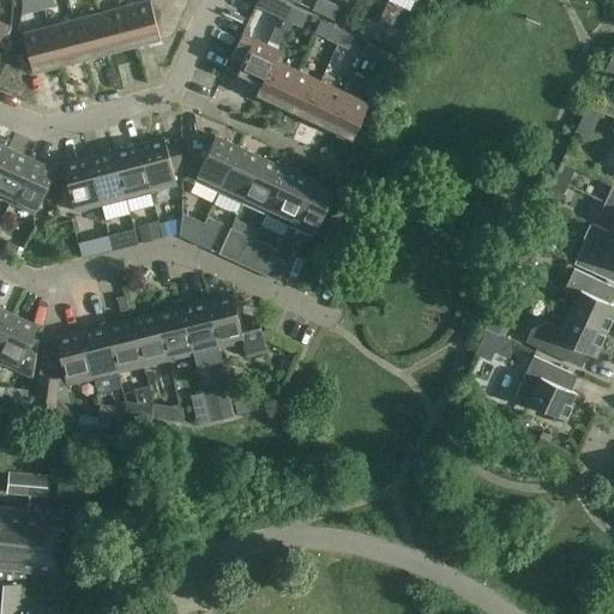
[(185,8),(166,0),(145,0),(124,6),(134,46),(161,38),(173,35),(185,8)]
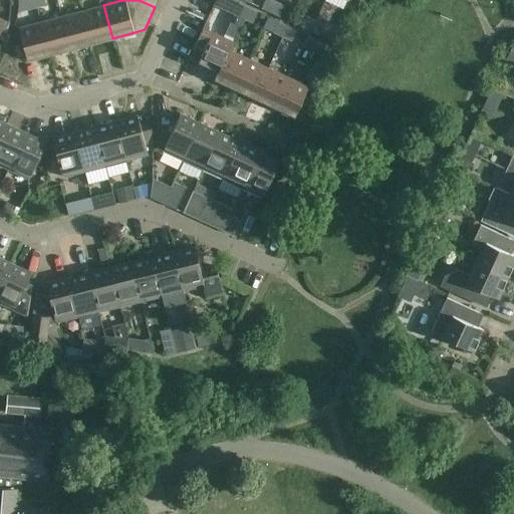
[(264,0),(261,8),(270,12),(275,1),(272,0),(264,0)]
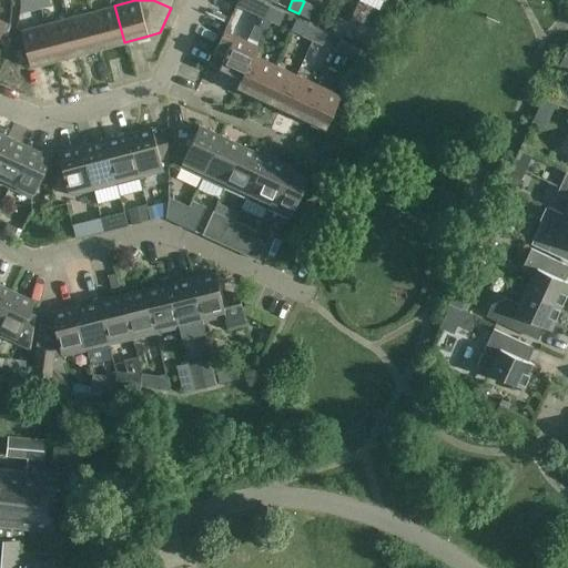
[(304,1),(298,13),(308,18),(314,7),(304,1)]
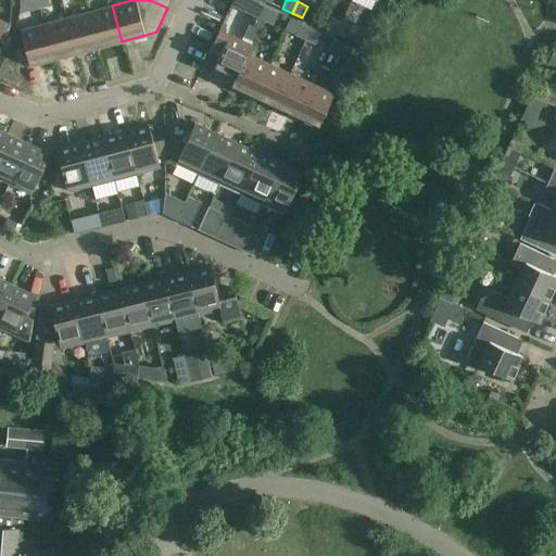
[(263,20),(268,8),(260,3),(254,15),(263,20)]
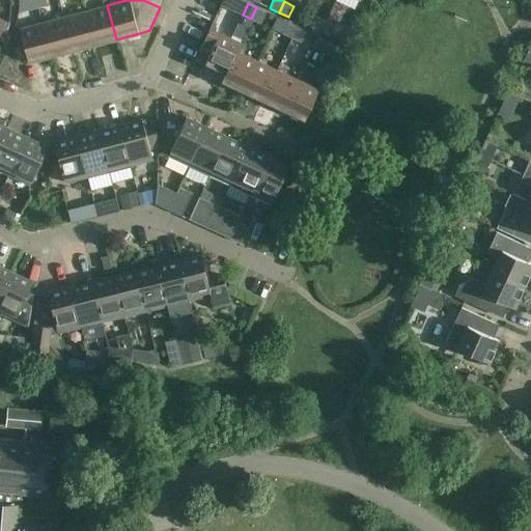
[(94,46),(116,39),(107,5),(85,10),(94,46)]
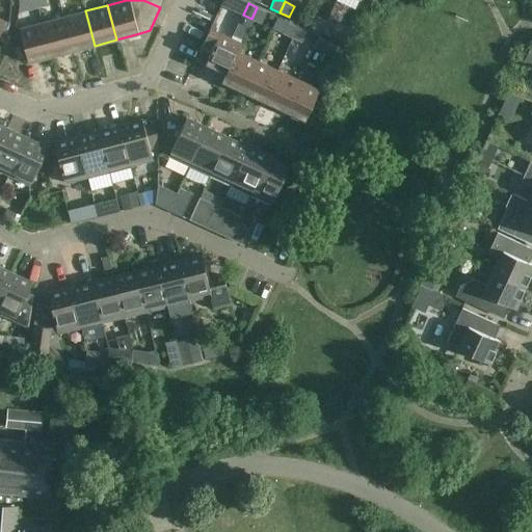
[(266,12),(257,7),(251,19),(262,23),(266,12)]
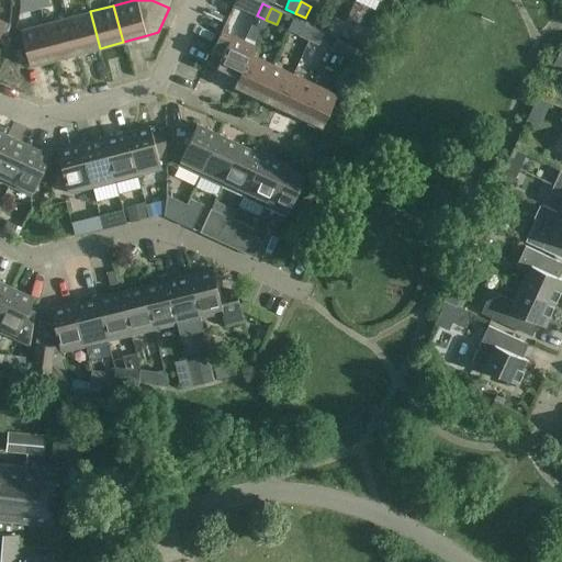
[(77,54),(100,48),(90,11),(67,18),(77,54)]
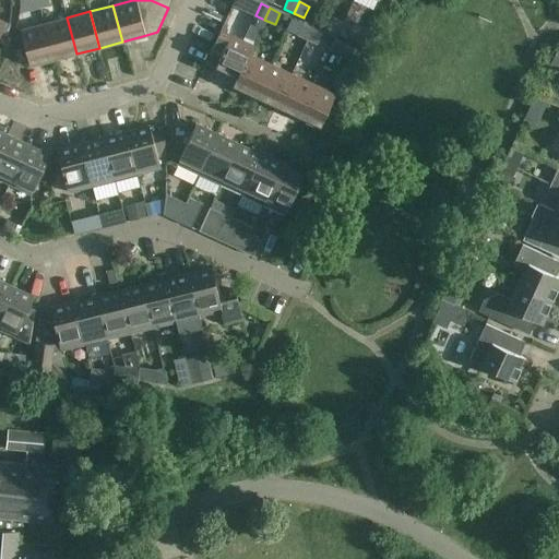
[(337,33),(343,22),(332,16),(326,28),(337,33)]
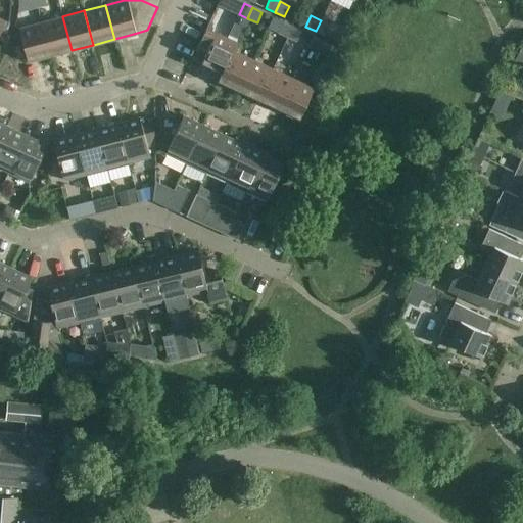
[(62,16),(41,22),(50,56),(72,50),(62,16)]
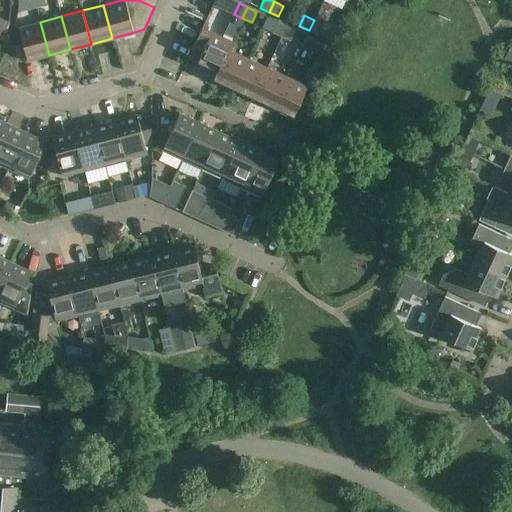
[(314,20),(309,30),(317,34),(322,24),(314,20)]
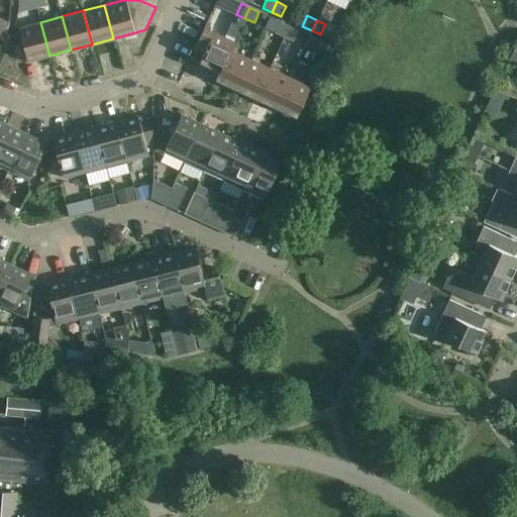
[(285,36),(290,26),(281,21),(276,32),(285,36)]
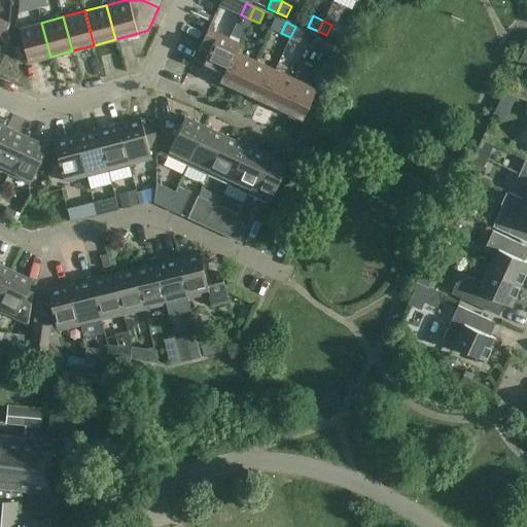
[(29,62),(50,57),(41,23),(20,28),(29,62)]
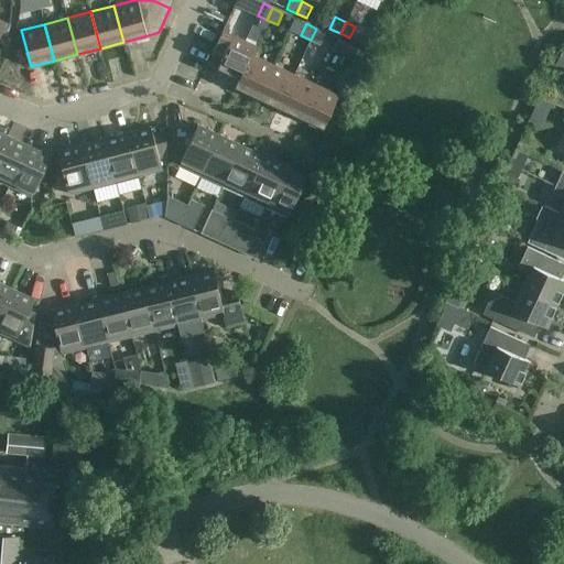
[(326,33),(316,29),(311,40),(321,44),(326,33)]
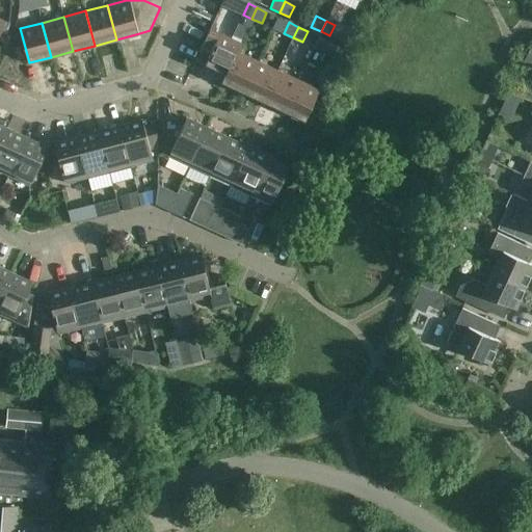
[(210,28),(201,49),(210,54),(205,65),(224,75),(225,75),(237,51),(238,52),(242,43),(219,32),(210,28)]
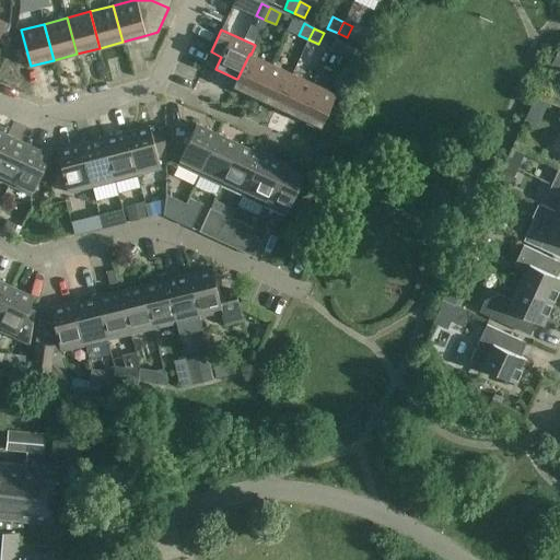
[(365,53),(356,47),(350,59),(360,63),(365,53)]
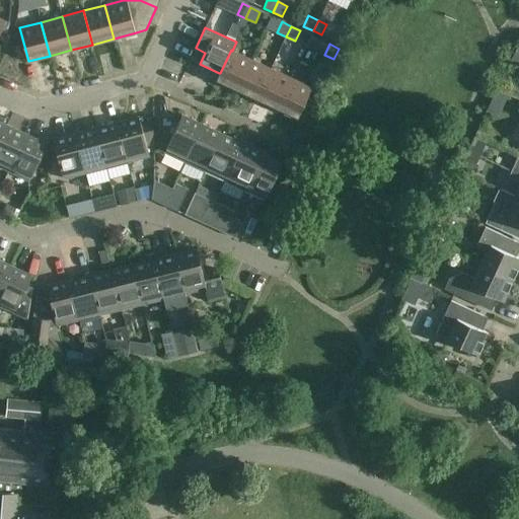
[(251,59),(232,51),(231,50),(220,73),(219,73),(215,81),(236,90),(251,59)]
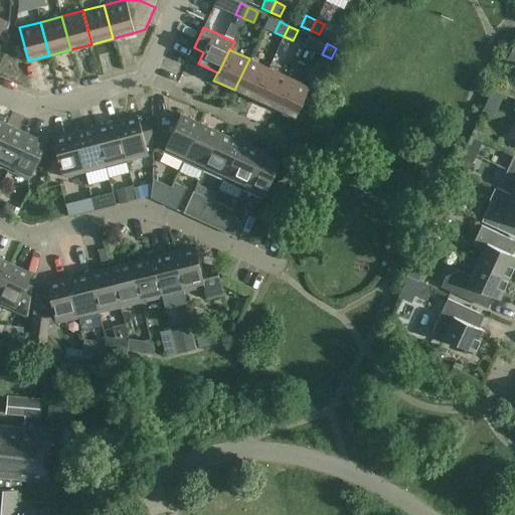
[(254,100),(269,67),(249,58),(234,90),(254,100)]
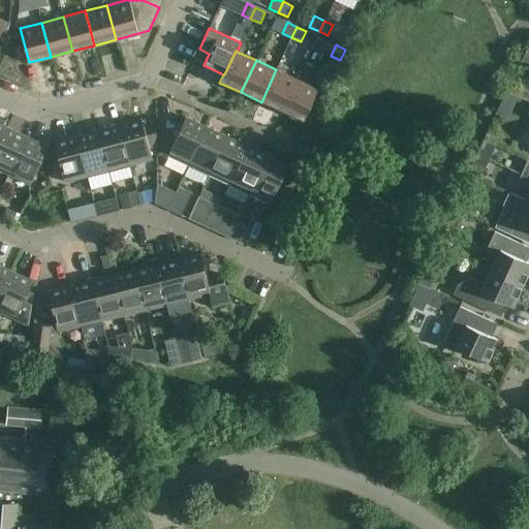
[(282,112),(297,79),(276,69),(261,102),(282,112)]
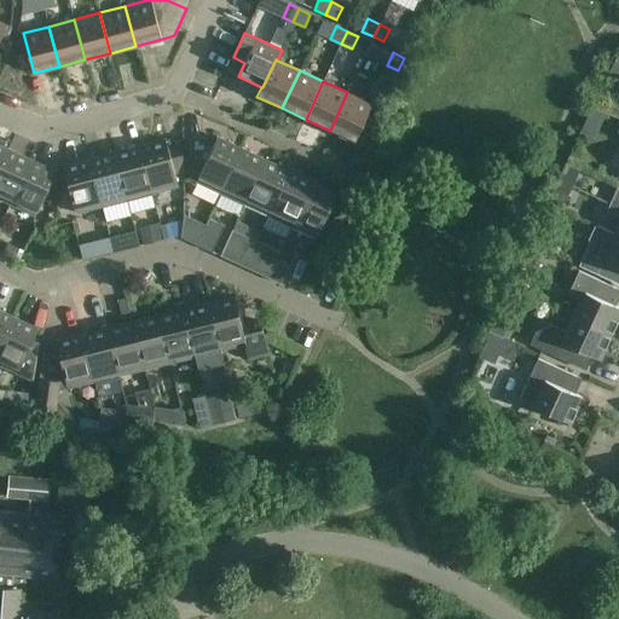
[(347,92),(330,131),(354,142),(371,104),(347,92)]
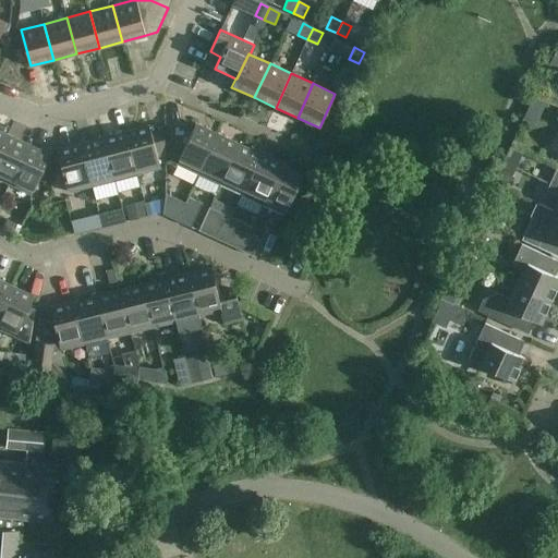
[(177,162),(198,173),(217,133),(195,123),(177,162)]
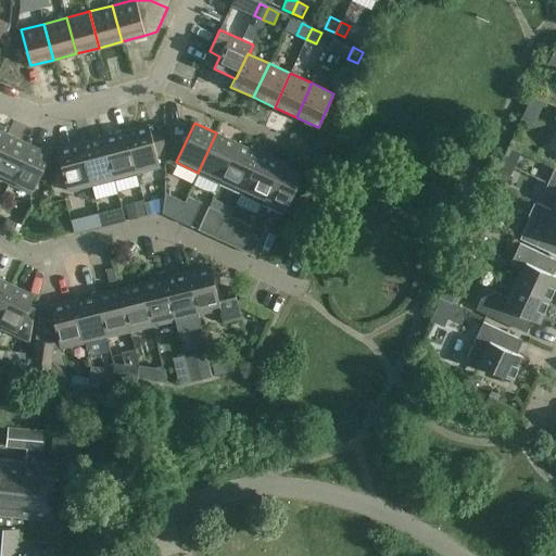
[(149,125),(126,130),(137,173),(160,166),(156,155),(167,152),(162,133),(152,135),(149,125)]
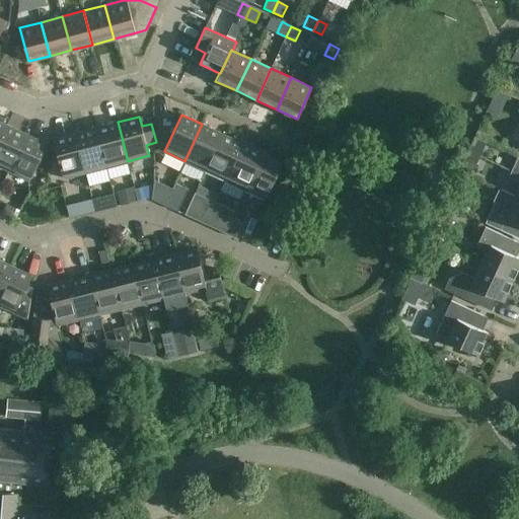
[(96,128),(106,167),(128,161),(118,122),(96,128)]
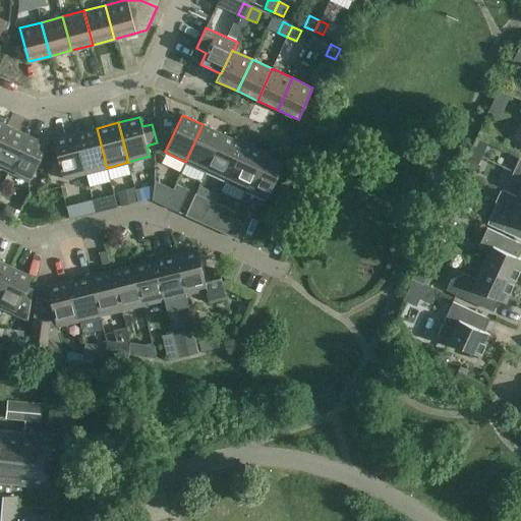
[(0,137),(0,167),(8,171),(25,134),(6,124),(0,137)]
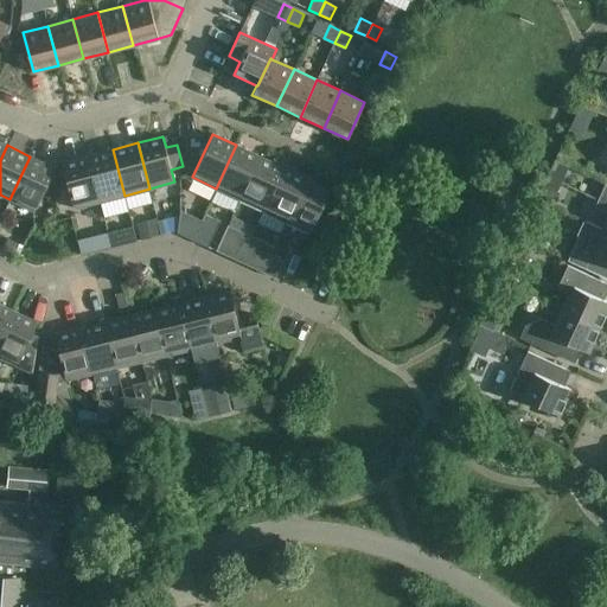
[(216,189),(240,199),(260,155),(236,145),(216,189)]
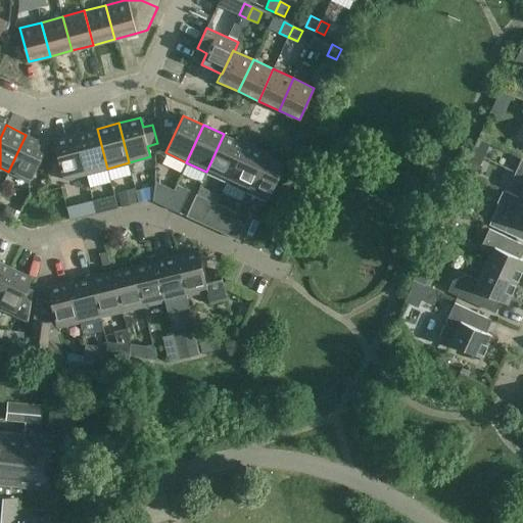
[(86,174),(107,169),(97,129),(76,134),(86,174)]
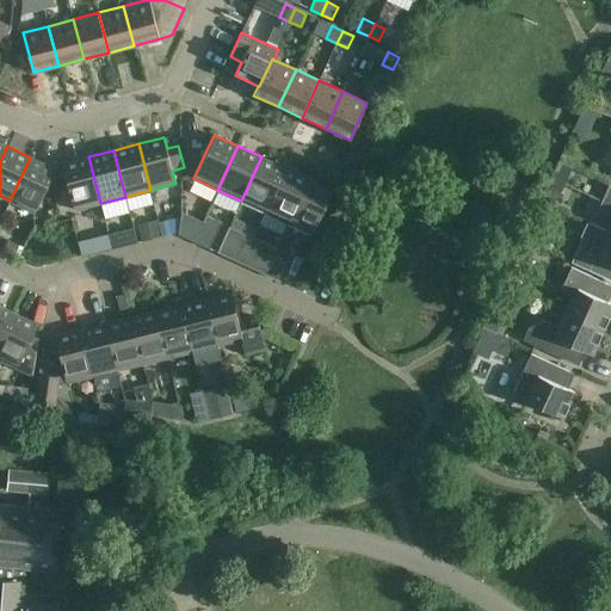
[(100,203),(88,156),(62,164),(75,210),(100,203)]
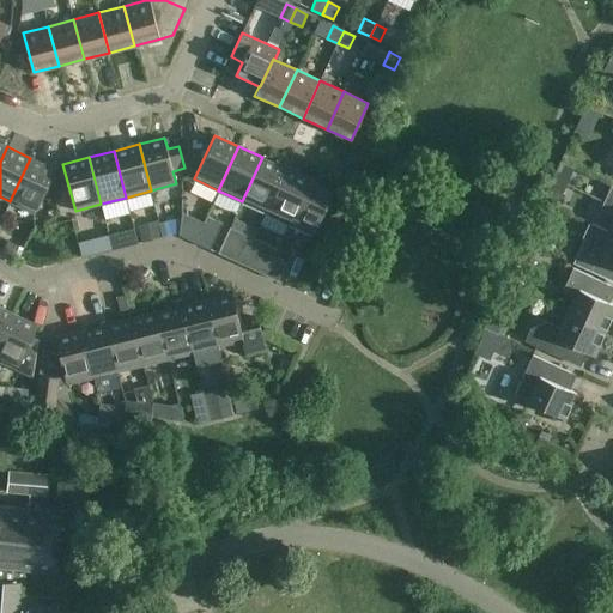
[(242,201),(266,212),(286,168),(262,157),(242,201)]
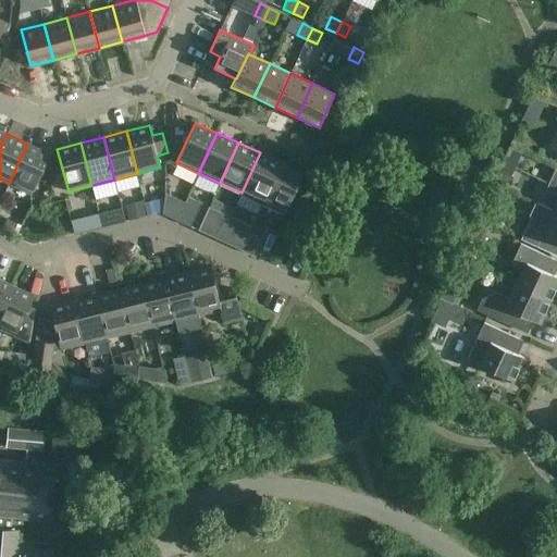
[(50,153),(27,144),(9,183),(32,193),(50,153)]
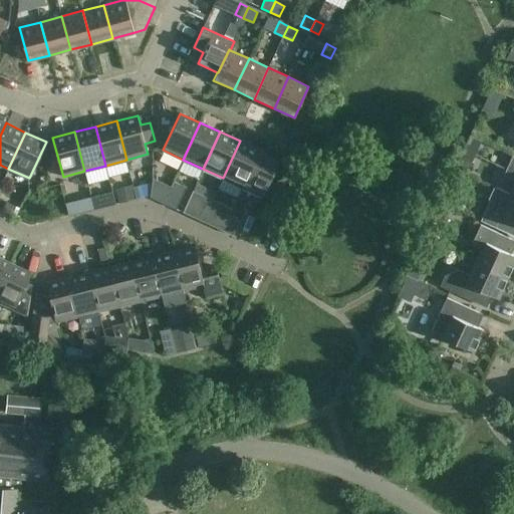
[(467,136),(460,158),(474,163),(481,141),(467,136)]
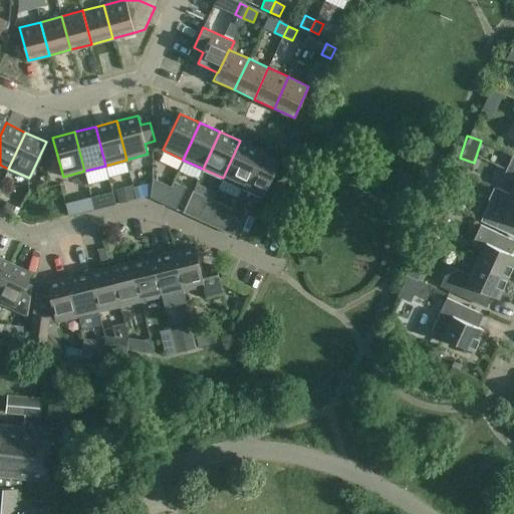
[(242,187),(259,150),(240,141),(223,178),(242,187)]
